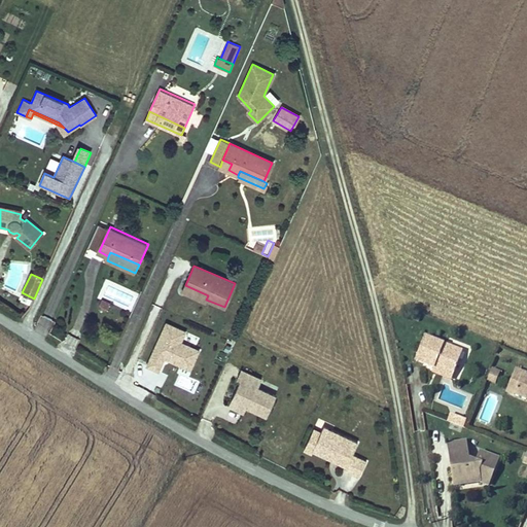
[(208,295),(185,285),(181,292),(205,303),(206,300),(208,295)]
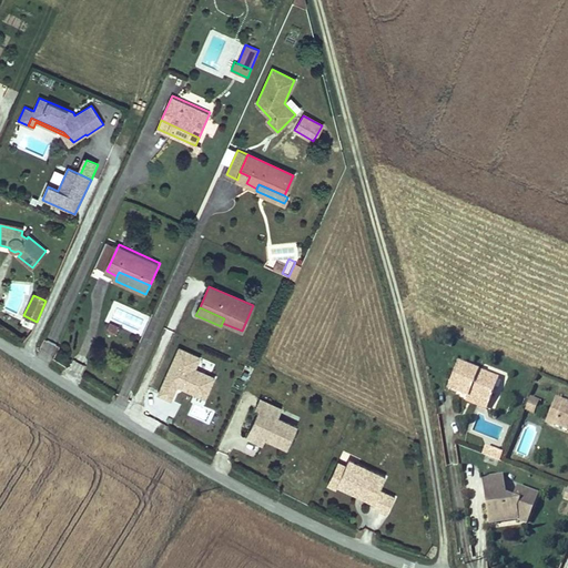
[(110,322),(107,328),(117,333),(119,326),(110,322)]
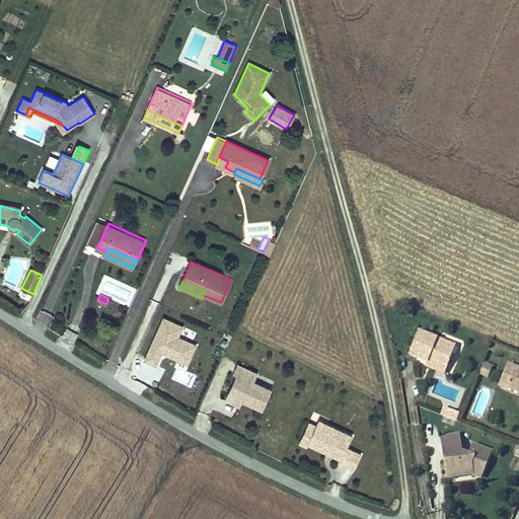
[(188,366),(196,345),(178,338),(183,326),(160,317),(143,362),(156,367),(160,356),(188,366)]
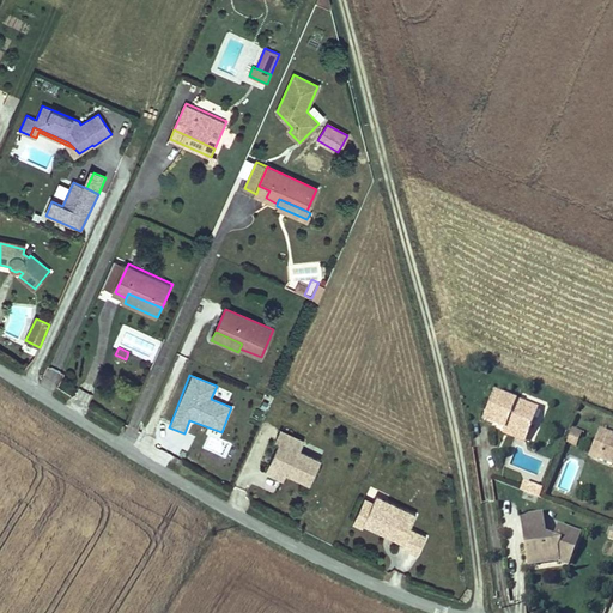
[(79,388),(70,402),(83,411),(92,396),(79,388)]
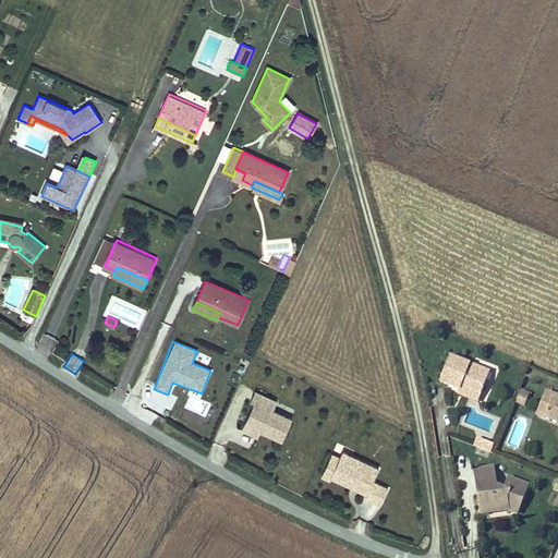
[(443,379),(462,387),(463,384),(483,392),(492,371),(452,354),(443,379)]
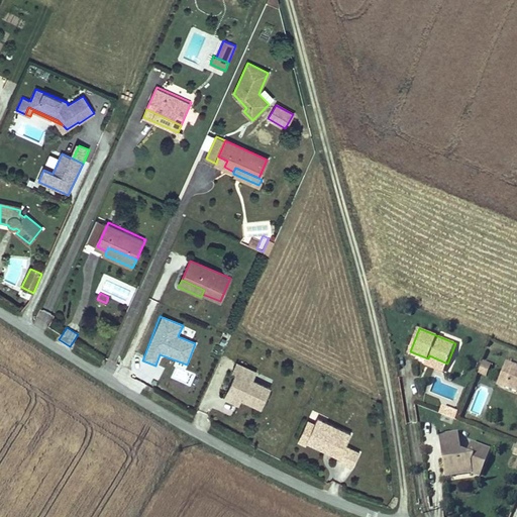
[(426,364),(444,371),(447,364),(429,355),(428,358),(426,364)]
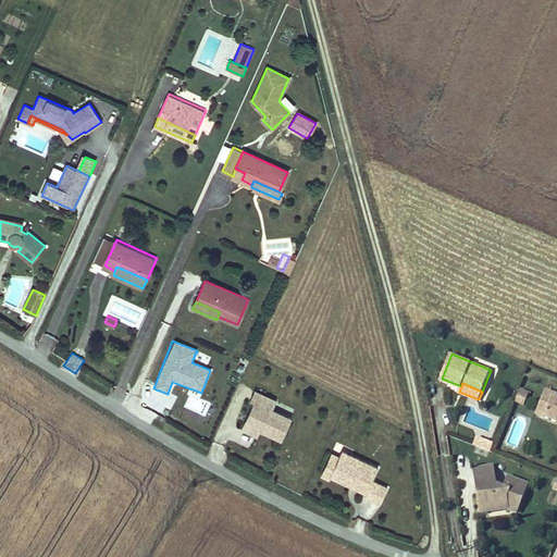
[(276,400),(255,390),(250,399),(254,401),(246,419),(261,426),(260,430),(281,440),(292,418),(272,408),(276,400)]
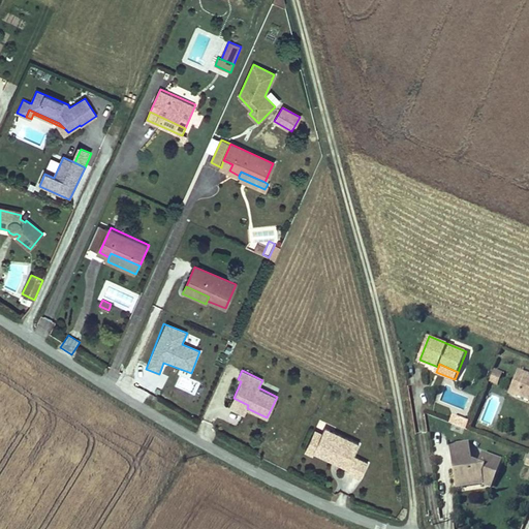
[(503,374),(495,371),(490,384),(498,387),(503,374)]
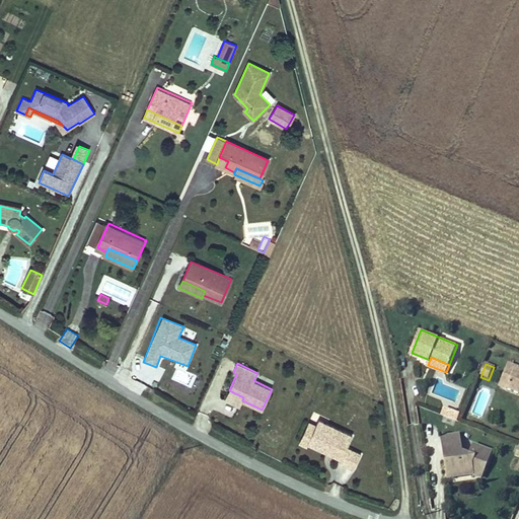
[(501,385),(508,388),(517,367),(510,364),(501,385)]
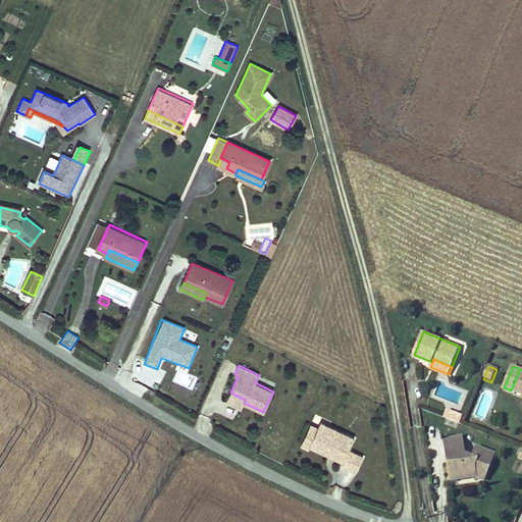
[(521,369),(520,369),(511,390),(521,396),(521,394),(521,369)]
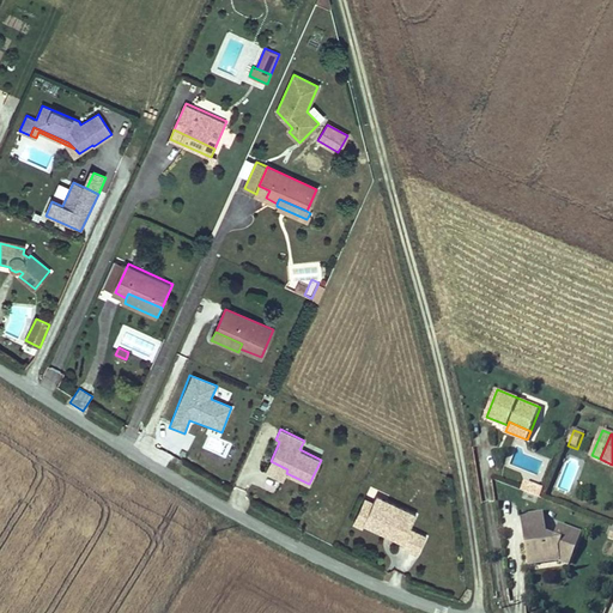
[(287,469),(271,461),(265,472),(283,480),(286,473),(287,469)]
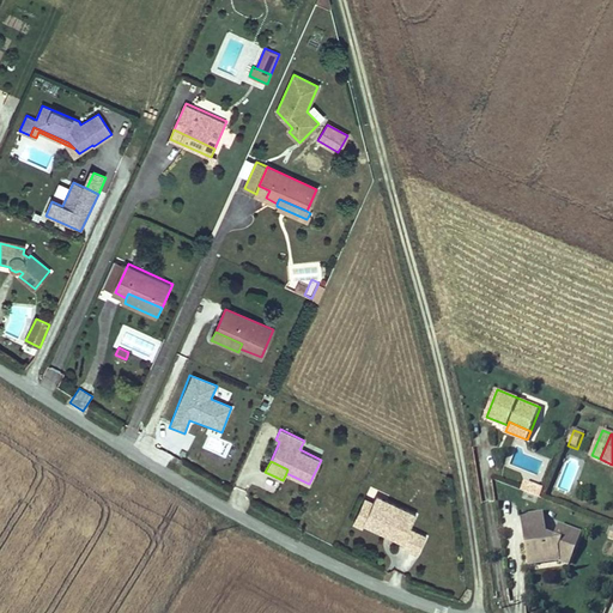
[(532,493),(535,486),(526,481),(522,490),(532,493)]
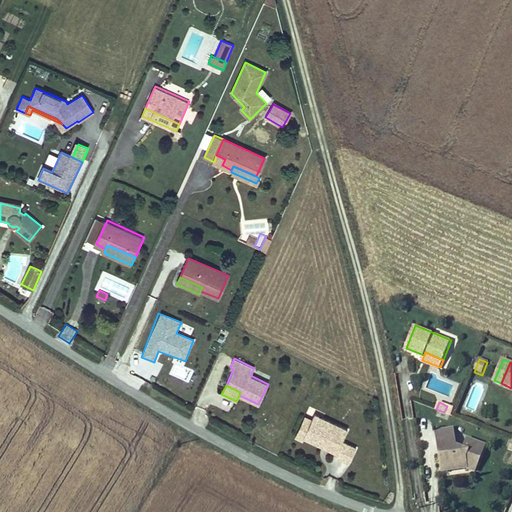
[(444,412),(450,415),(453,408),(447,406),(444,412)]
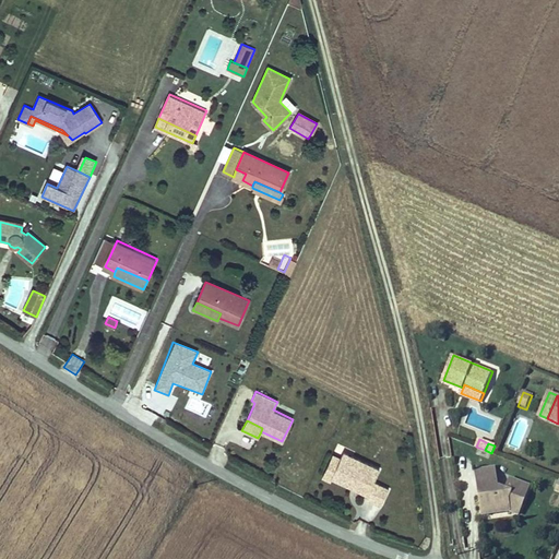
[(340,458),(331,476),(366,494),(364,497),(380,504),(388,489),(372,482),(379,468),(342,452),(340,458)]
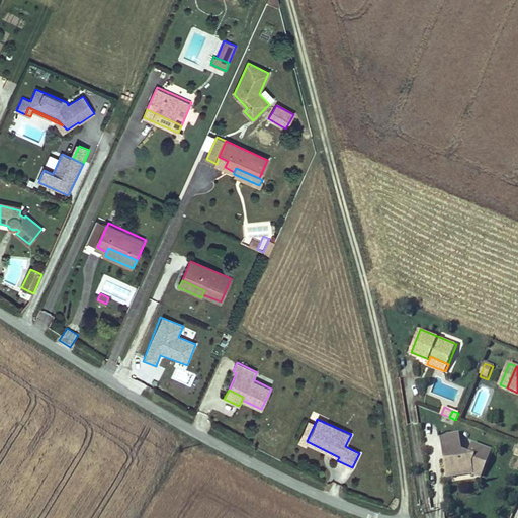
[(297,442),(305,445),(307,441),(315,424),(308,421),(297,442)]
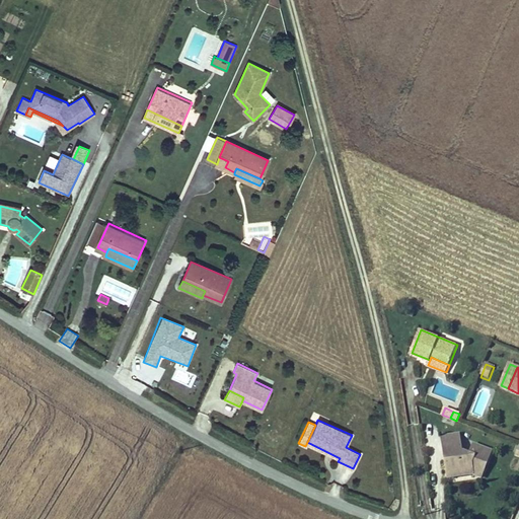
[(442,437),(442,443),(460,441),(459,434),(442,437)]
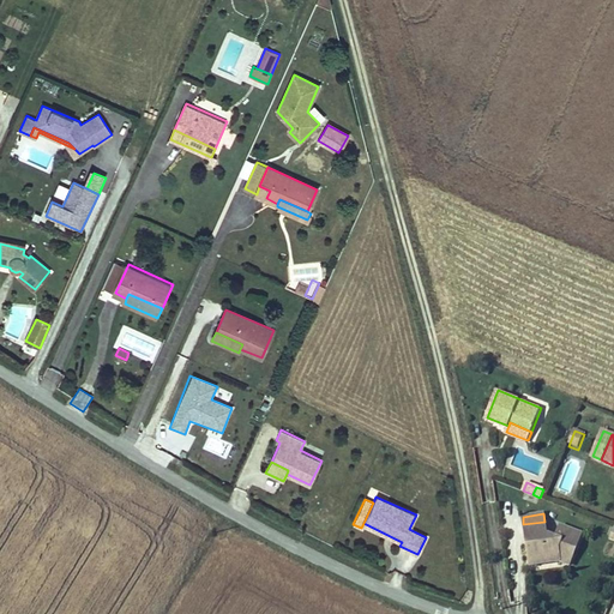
[(543,564),(559,561),(569,566),(582,535),(561,527),(555,539),(546,534),(545,522),(523,524),(525,535),(529,534),(530,542),(527,543),(528,558),(543,557),(543,564)]
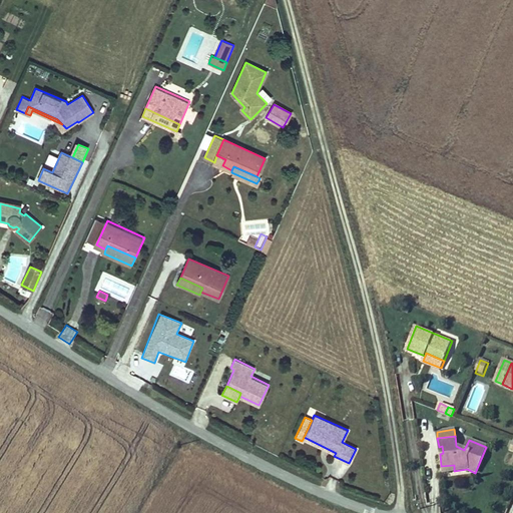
[(442,473),(454,471),(454,465),(441,466),(442,473)]
